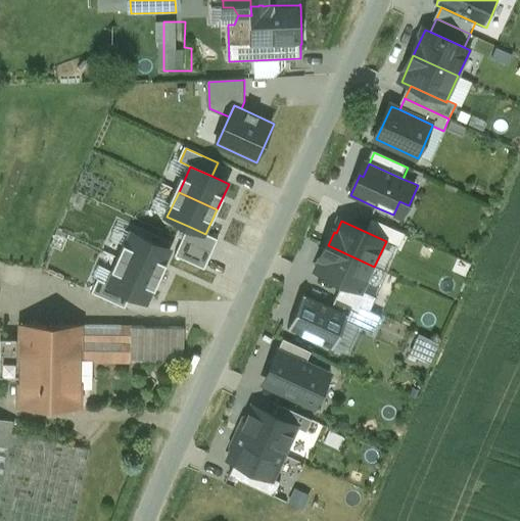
[(205,234),(190,227),(183,240),(213,253),(219,240),(205,234)]
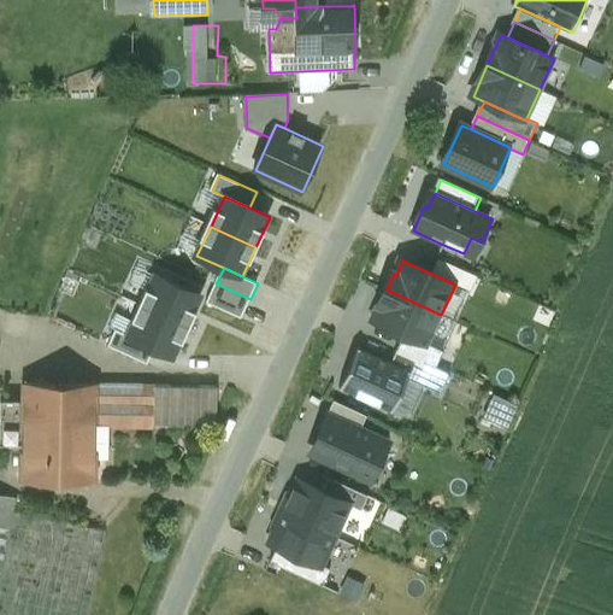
[(154,275),(141,306),(189,328),(202,297),(154,275)]
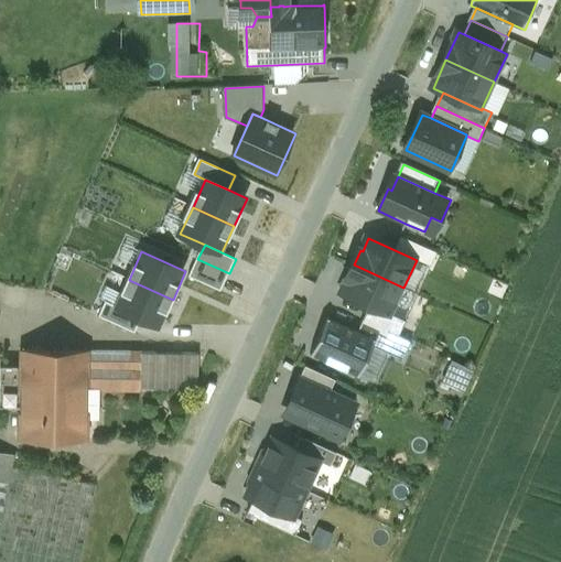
[(229,273),(197,259),(190,276),(222,290),(229,273)]
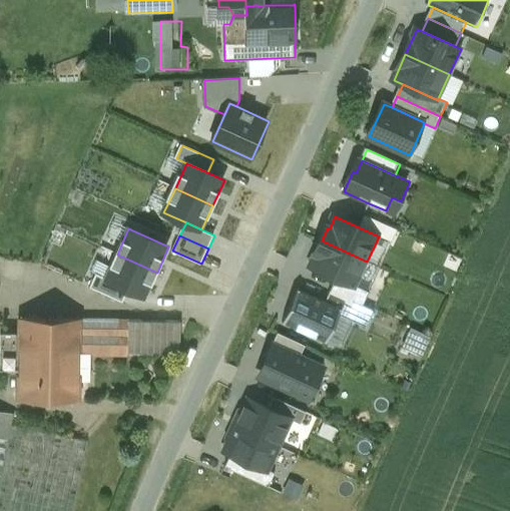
[(355,287),(356,286),(367,262),(322,240),(318,247),(320,248),(312,267),(338,279),(355,287)]
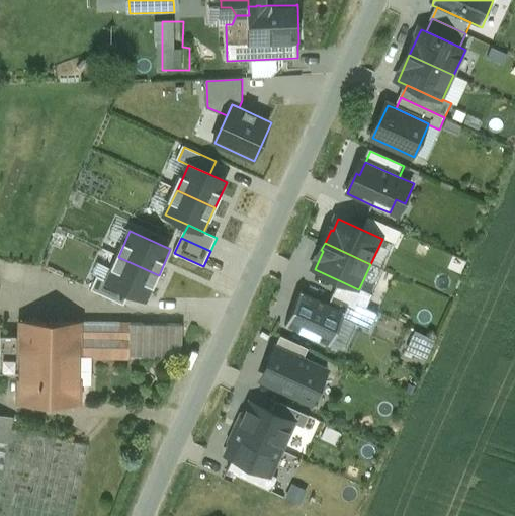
[(159,275),(118,257),(107,282),(131,292),(147,301),(159,275)]
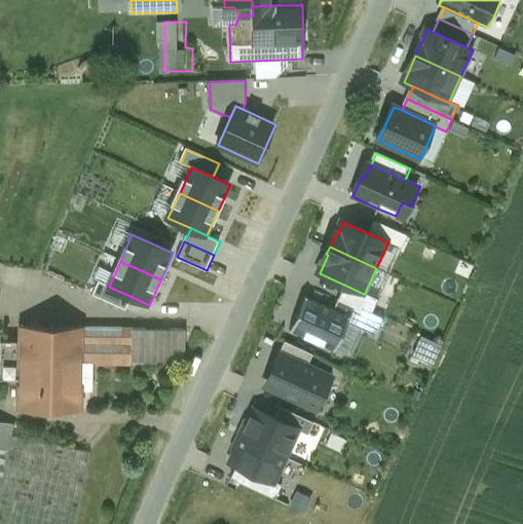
[(126,310),(133,297),(109,287),(100,283),(94,295),(126,310)]
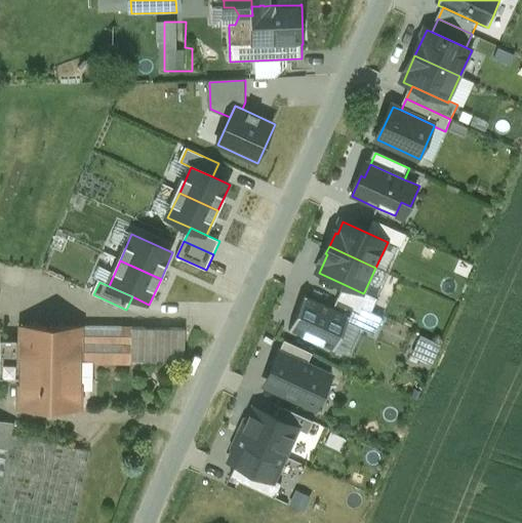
[(363,293),(346,285),(339,298),(372,314),(379,299),(364,292),(363,293)]
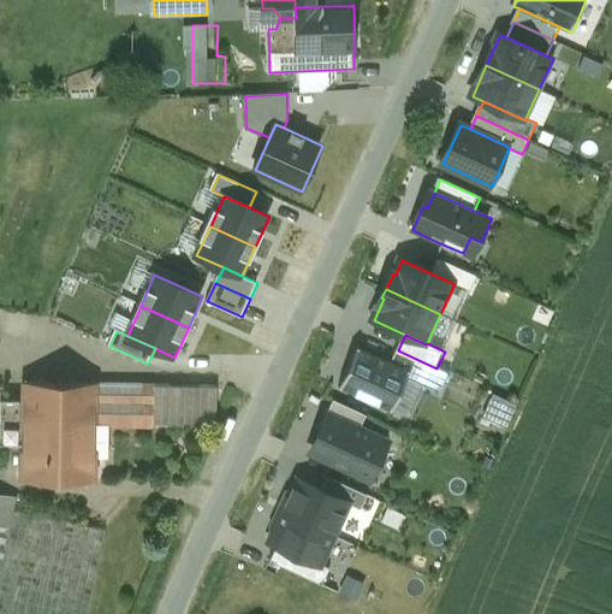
[(409,371),(392,362),(358,348),(340,388),(393,412),(408,379),(411,372),(409,371)]
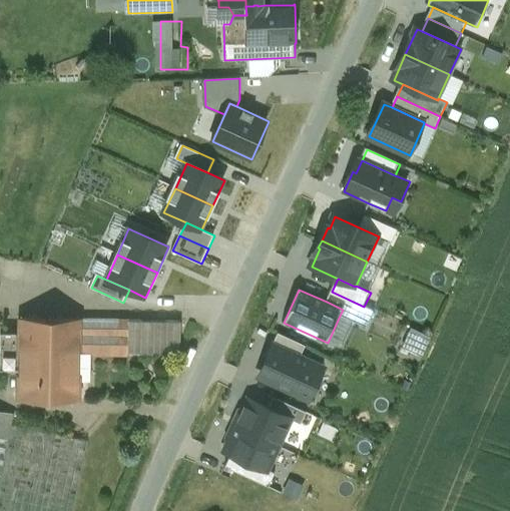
[(376,312),(364,307),(332,292),(327,302),(341,309),(343,310),(340,316),(368,328),(376,312)]
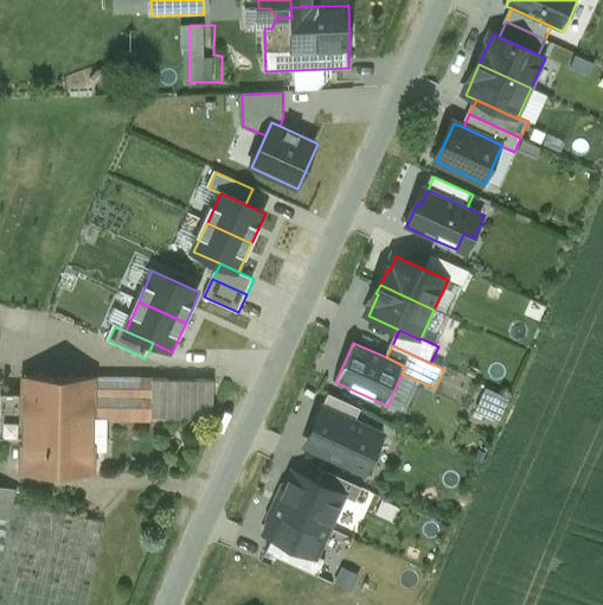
[(95,380),(25,380),(24,475),(94,475),(94,453),(94,420),(95,380)]
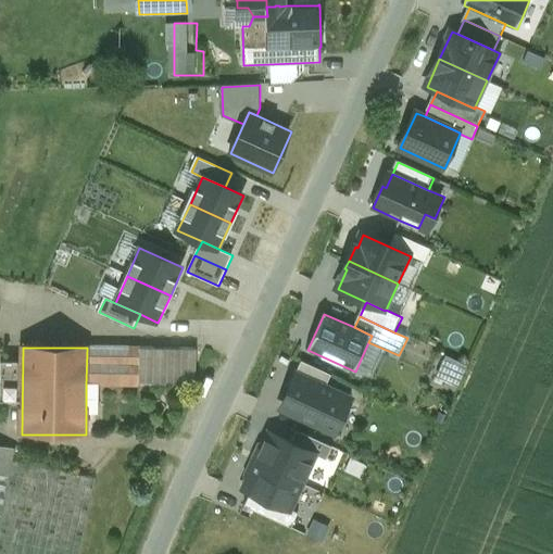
[(139,349),(87,348),(86,385),(99,385),(138,386),(138,385),(139,349)]
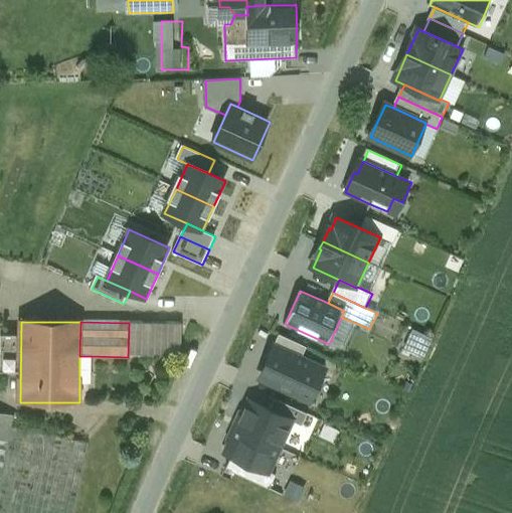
[(183,325),(129,323),(128,356),(182,357),(183,325)]
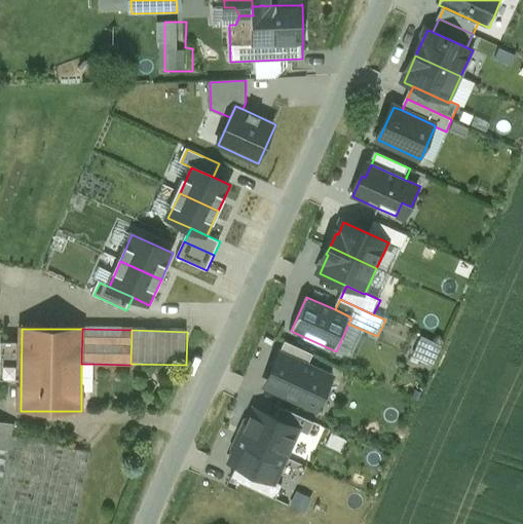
[(282,352),(266,387),(319,410),(334,376),(282,352)]
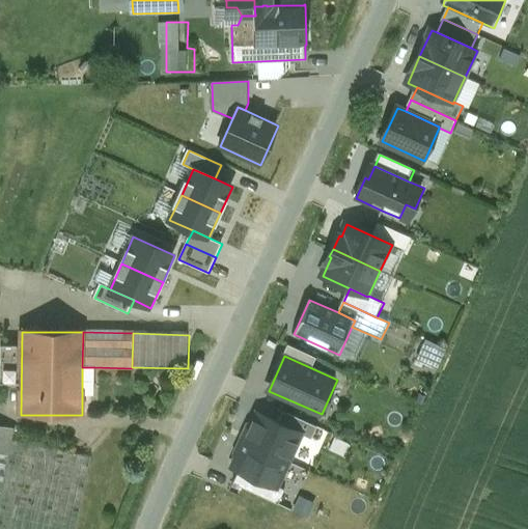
[(94,367),(82,367),(82,396),(94,396),(94,367)]
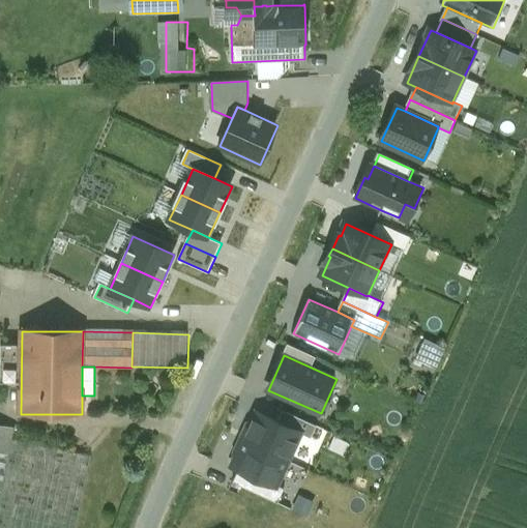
[(257,413),(244,441),(290,462),(302,435),(257,413)]
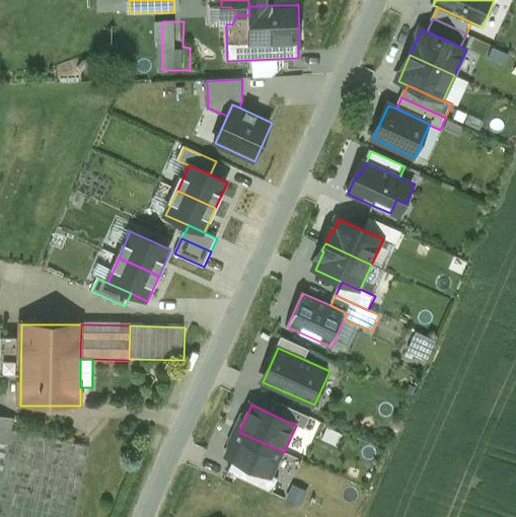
[(75,516),(90,448),(13,433),(15,421),(0,417),(0,516),(75,516)]
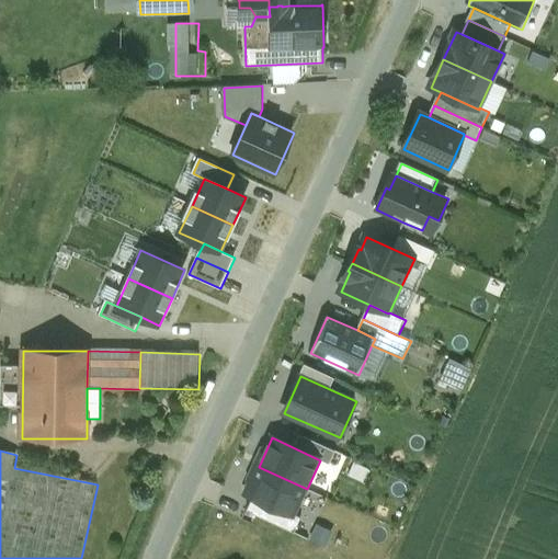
[(294,516),(295,515),(307,489),(259,467),(246,494),(254,498),(294,516)]
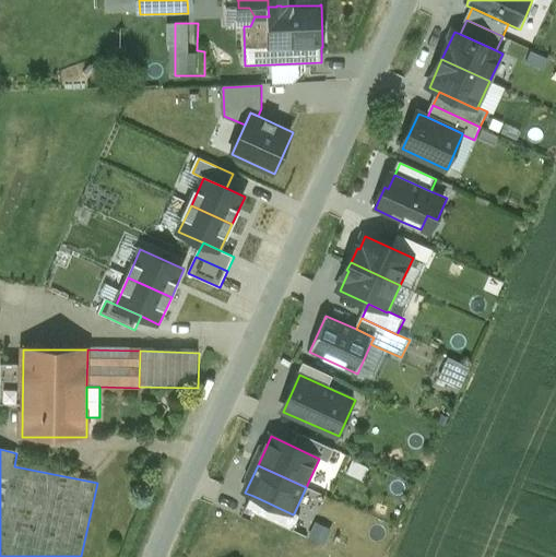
[(293,514),(253,496),(247,510),(294,532),(302,517),(294,513),(293,514)]
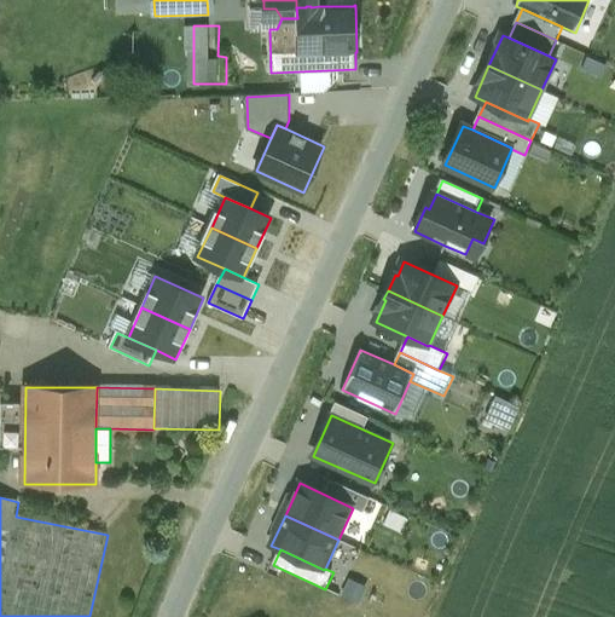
[(370,600),(373,588),(355,583),(352,597),(370,600)]
